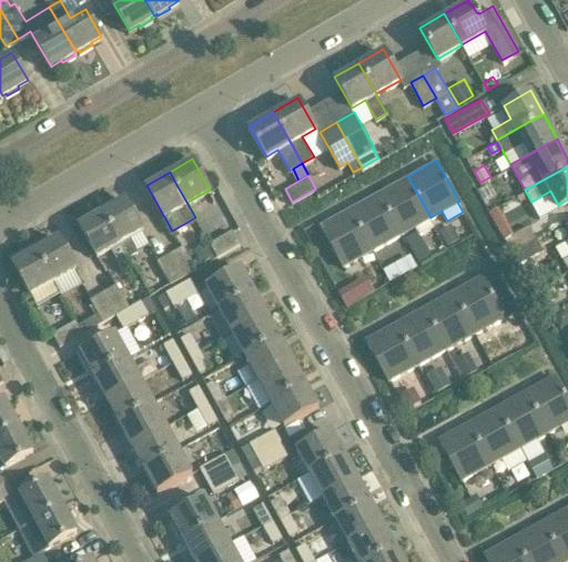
[(407,176),(378,192),(384,202),(402,233),(430,217),(413,185),(407,176)]
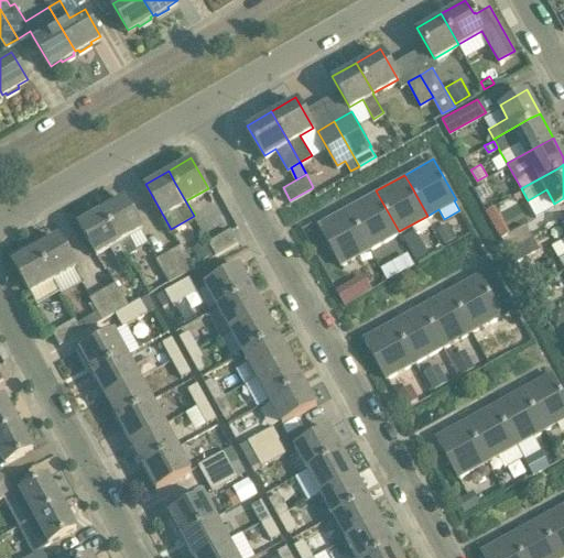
[(492,190),(486,181),(479,184),(476,186),(476,187),(481,197),(492,190)]
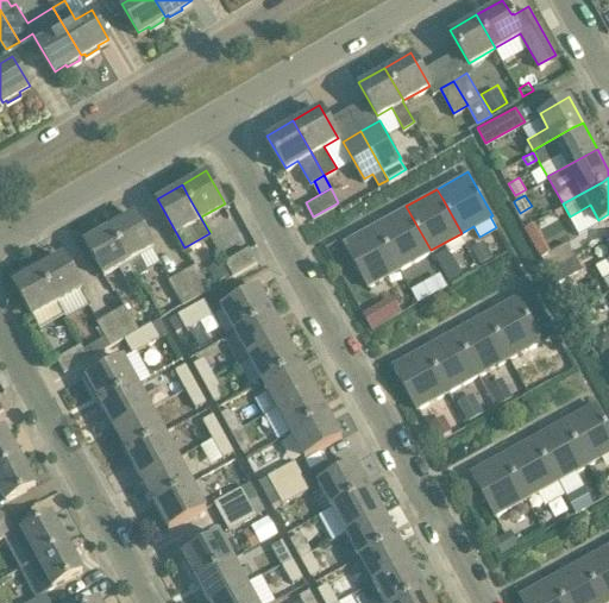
[(406,206),(375,223),(381,233),(400,267),(431,250),(412,217),(406,206)]
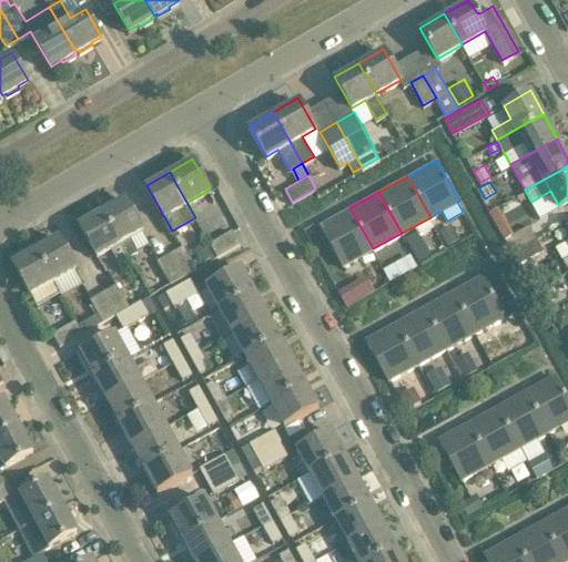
[(125,197),(102,211),(128,255),(138,249),(130,235),(143,228),(125,197)]
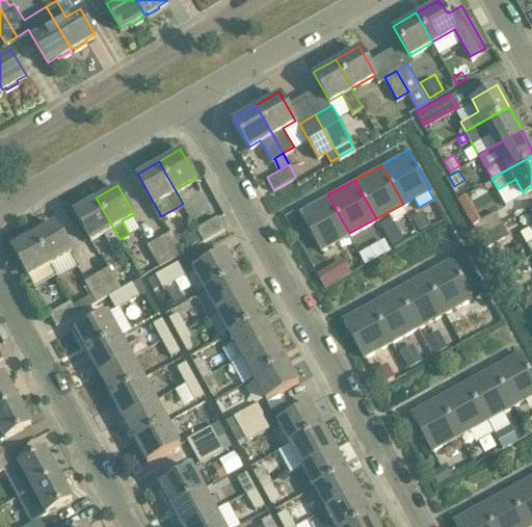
[(467,192),(458,196),(462,205),(463,205),(471,201),(467,192)]
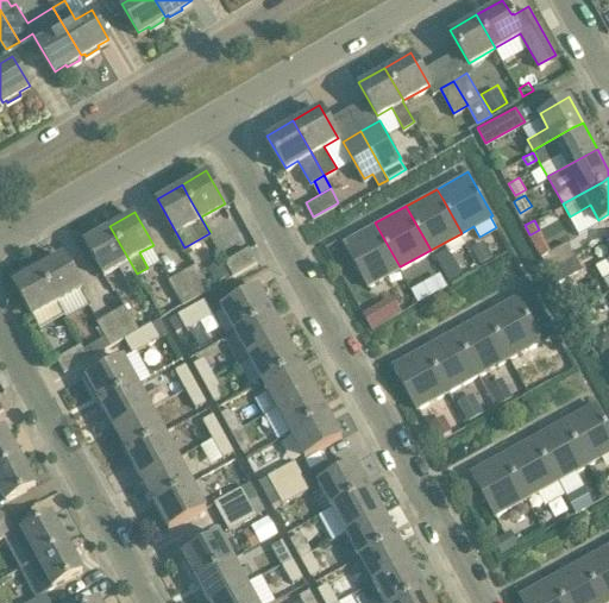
[(381,233),(375,223),(344,240),(368,284),(400,267),(381,233)]
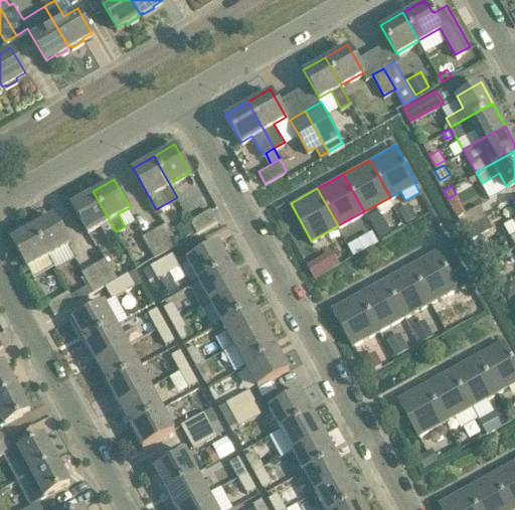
[(116,231),(93,191),(71,203),(88,230),(100,223),(108,236),(116,231)]
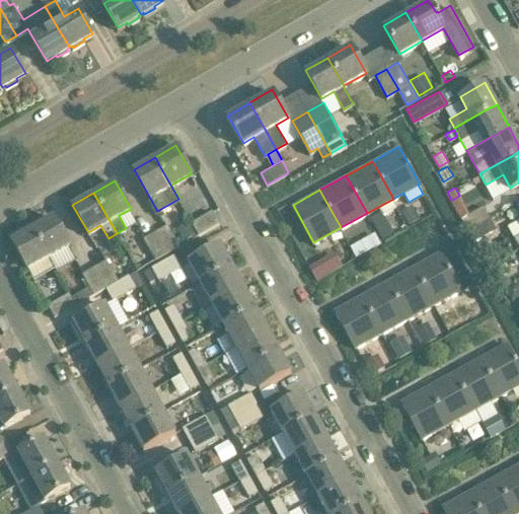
[(419,217),(412,204),(402,210),(410,222),(419,217)]
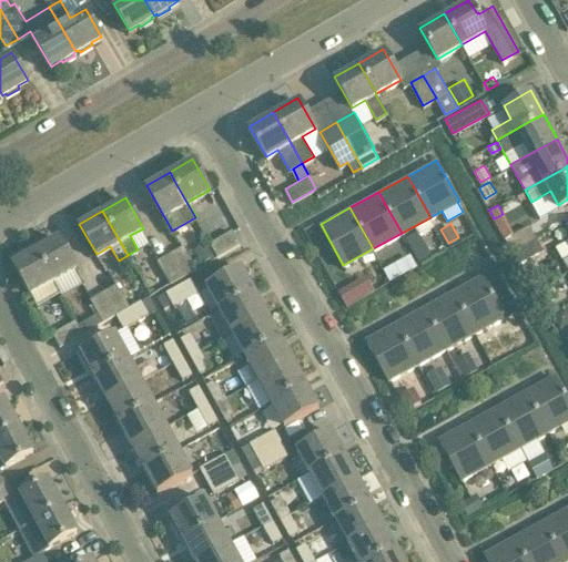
[(505,235),(511,247),(535,235),(528,223),(505,235)]
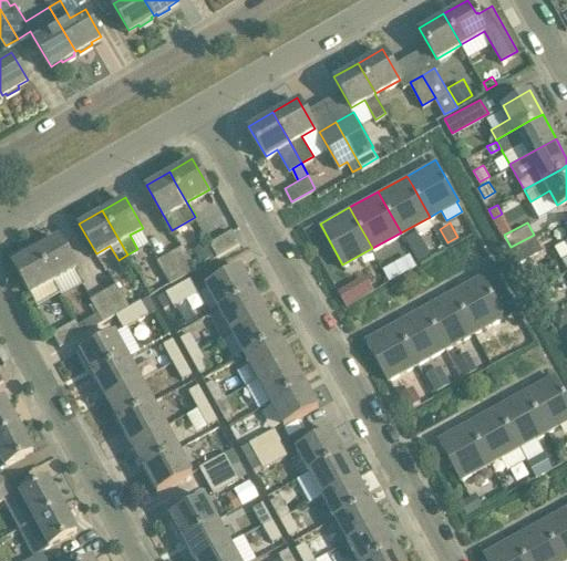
[(220,252),(239,241),(232,228),(213,239),(220,252)]
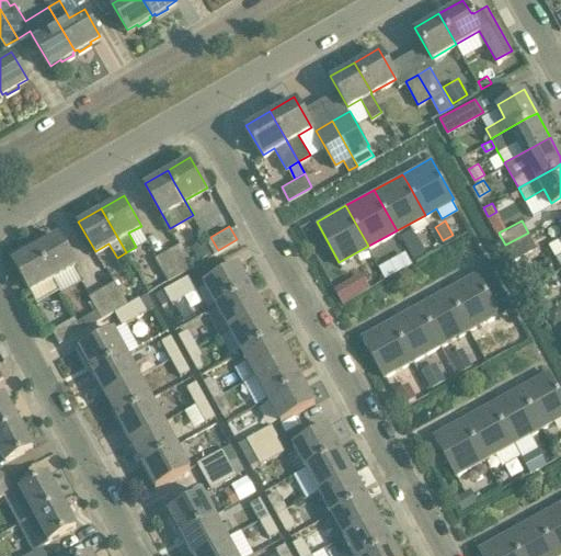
[(35,246),(53,278),(76,263),(58,233),(35,246)]
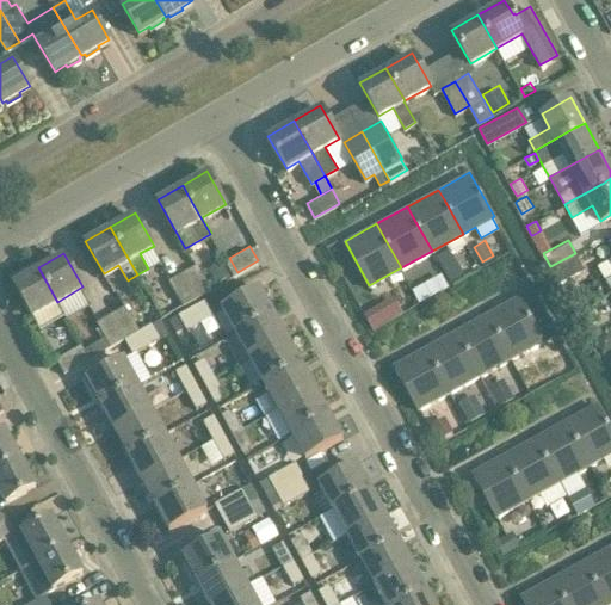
[(575,253),(550,266),(557,282),(584,267),(575,253)]
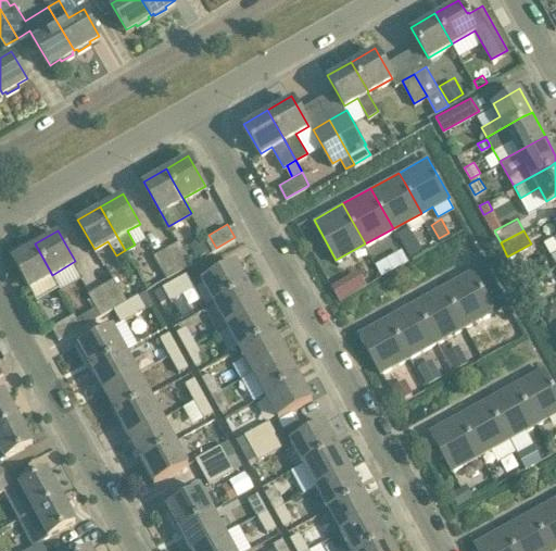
[(555,234),(543,240),(555,263),(555,234)]
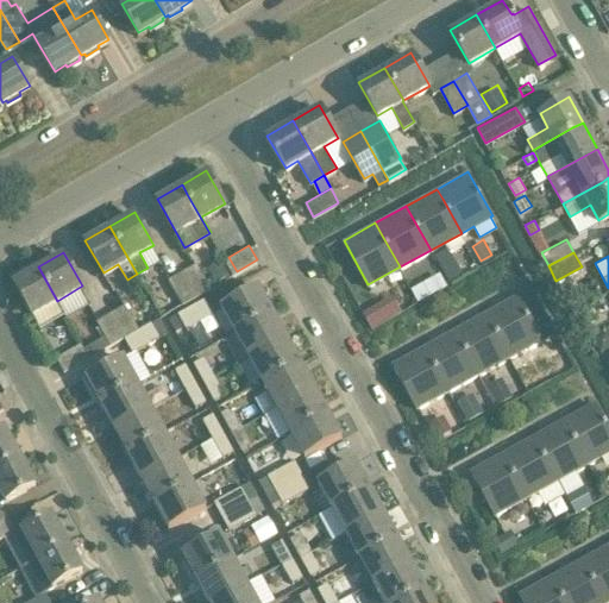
[(228,272),(221,259),(207,267),(215,280),(228,272)]
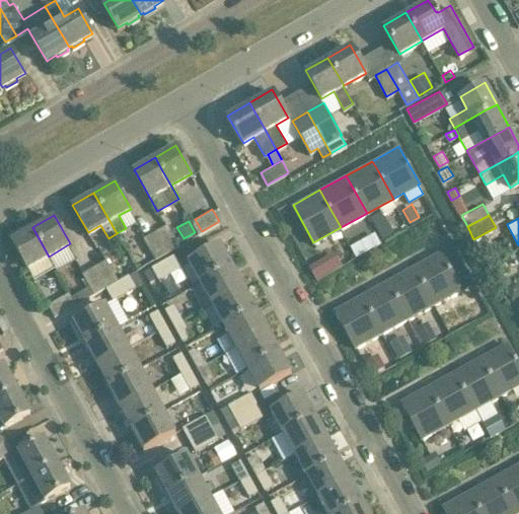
[(155,230),(166,250),(179,243),(167,222),(155,230)]
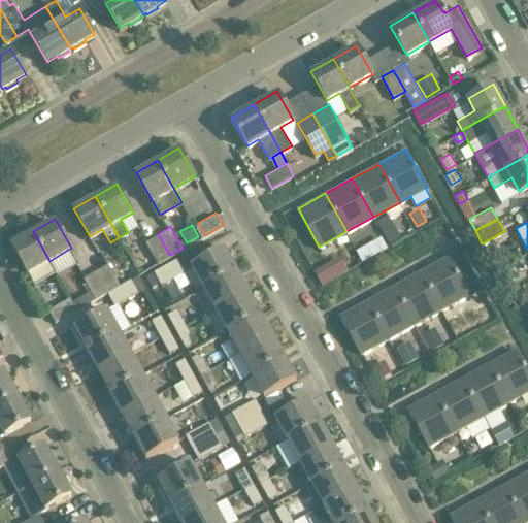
[(28,272),(50,261),(33,231),(11,243),(28,272)]
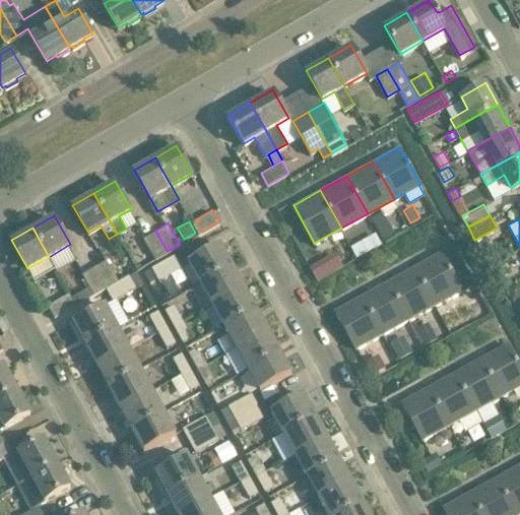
[(156,258),(167,251),(155,231),(144,237),(156,258)]
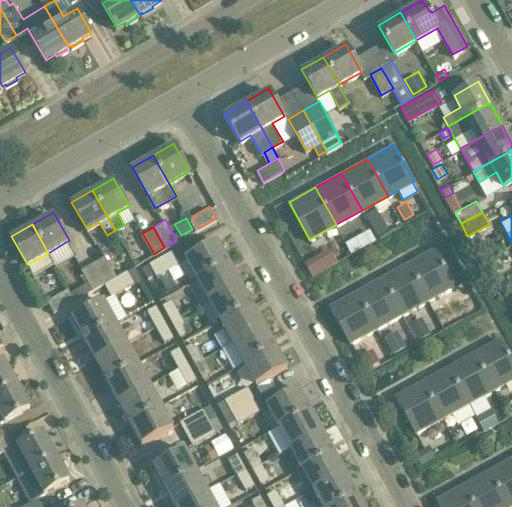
[(361,246),(356,235),(345,241),(351,252),(361,246)]
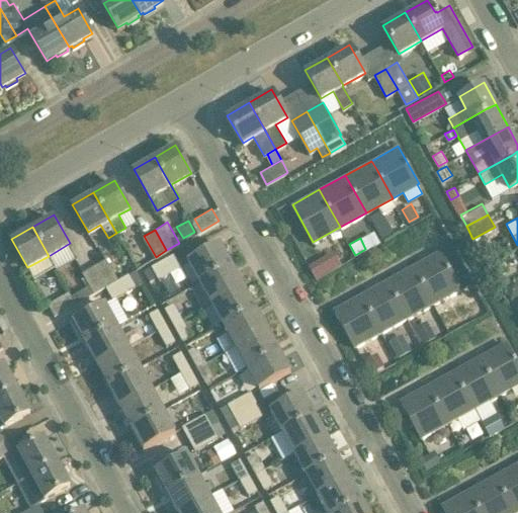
[(187,259),(199,280),(223,268),(232,263),(220,241),(187,259)]
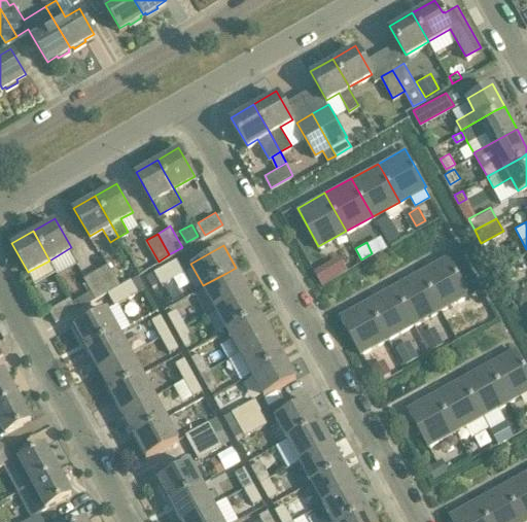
[(420,270),(441,308),(468,292),(448,254),(420,270)]
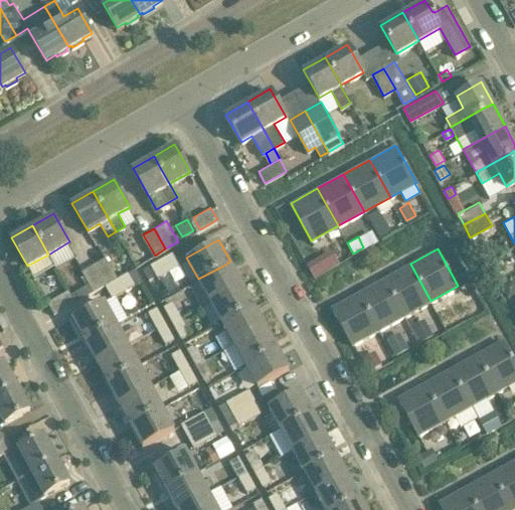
[(173,250),(150,264),(157,276),(180,263),(173,250)]
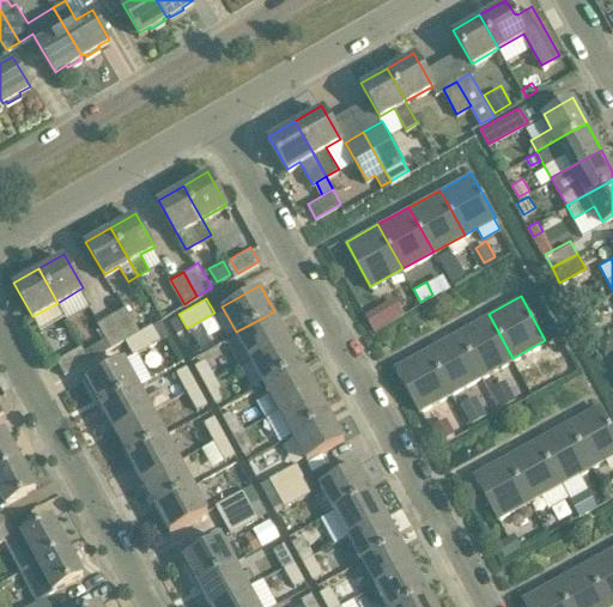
[(110,313),(125,338),(140,328),(126,304),(110,313)]
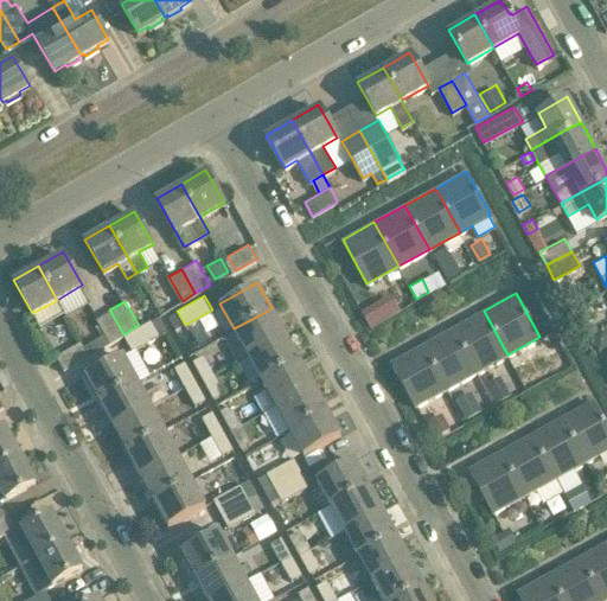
[(592,317),(585,304),(574,309),(581,323),(592,317)]
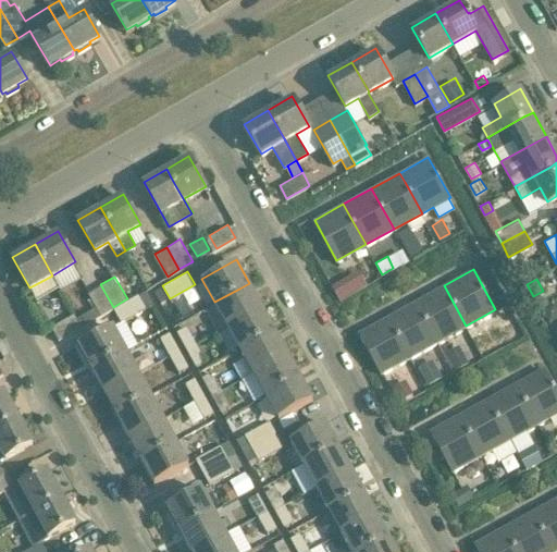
[(345,281),(333,287),(339,298),(351,292),(345,281)]
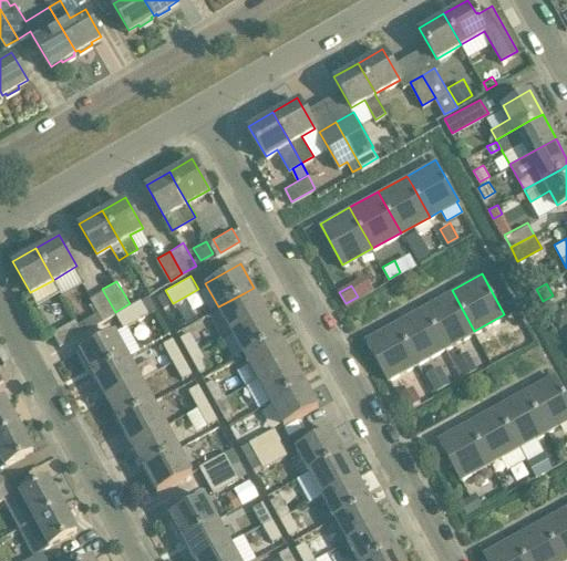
[(232,330),(256,317),(266,311),(254,288),(244,293),(218,307),(209,312),(223,335),(232,330)]
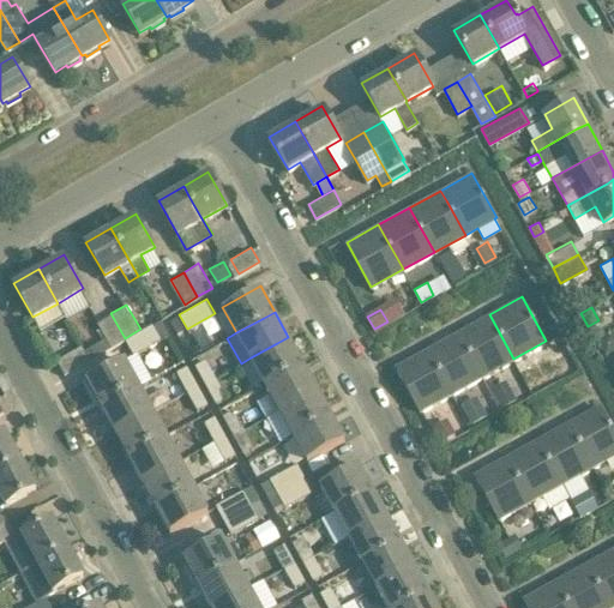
[(125,339),(125,338),(110,313),(97,321),(106,337),(84,349),(82,344),(89,360),(125,339)]
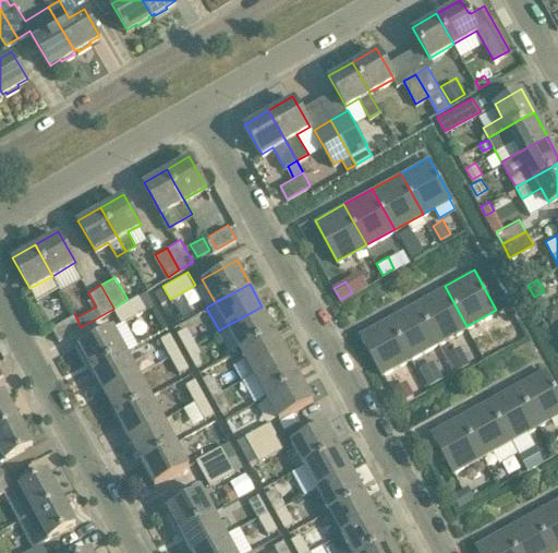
[(416,301),(439,341),(466,326),(445,286),(416,301)]
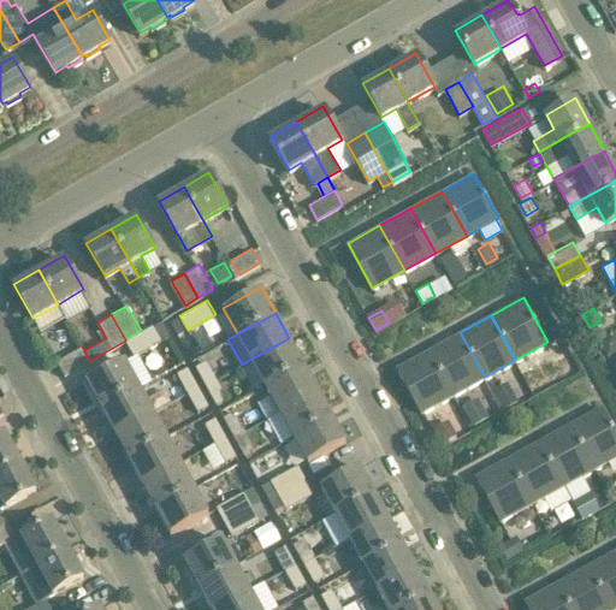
[(141,330),(125,339),(125,341),(134,355),(170,333),(161,319),(141,331),(141,330)]
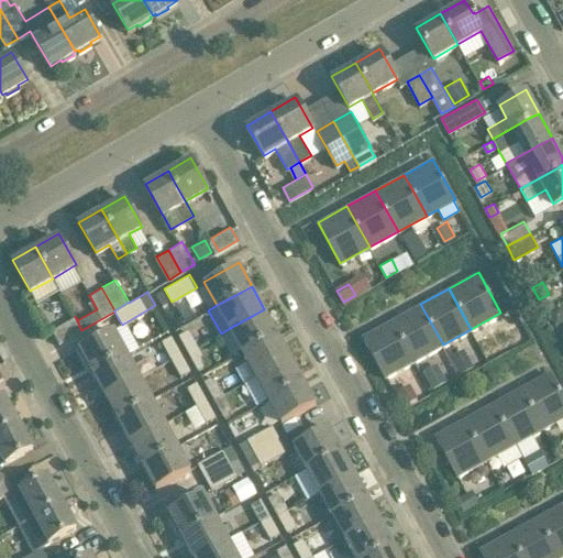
[(420,304),(392,319),(415,360),(443,345),(420,304)]
